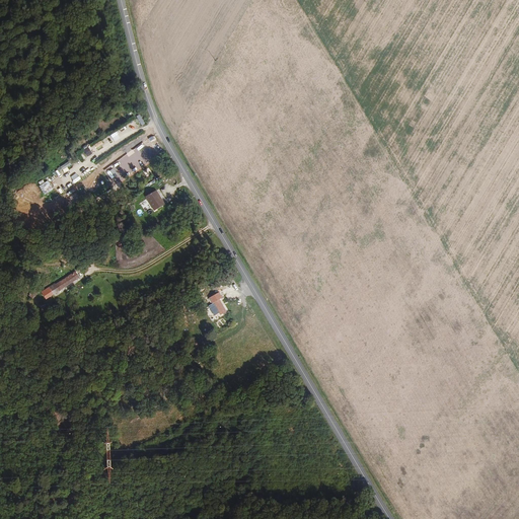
[(147,125),(141,115),(137,117),(143,127),(147,125)]
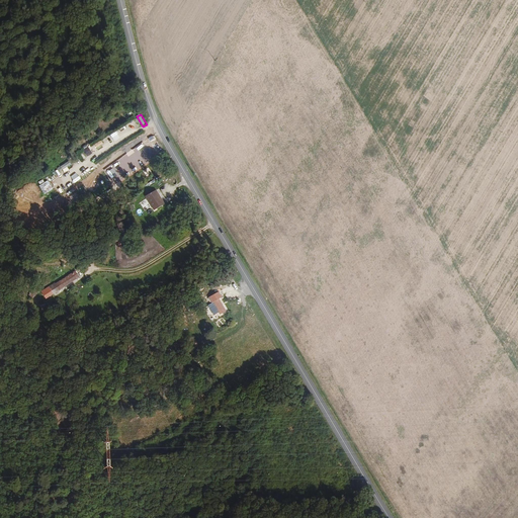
[(104,146),(101,141),(95,145),(98,150),(104,146)]
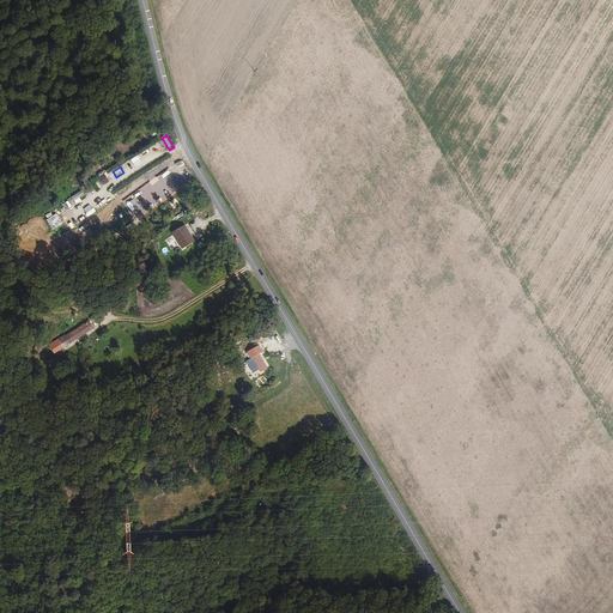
[(105,174),(99,178),(104,184),(109,181),(105,174)]
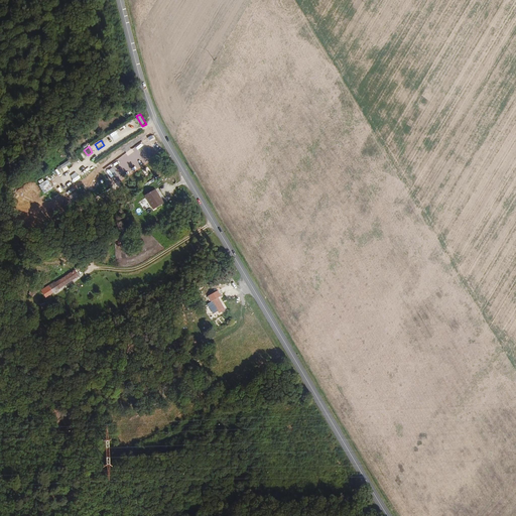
[(78,151),(83,158),(87,155),(83,148),(78,151)]
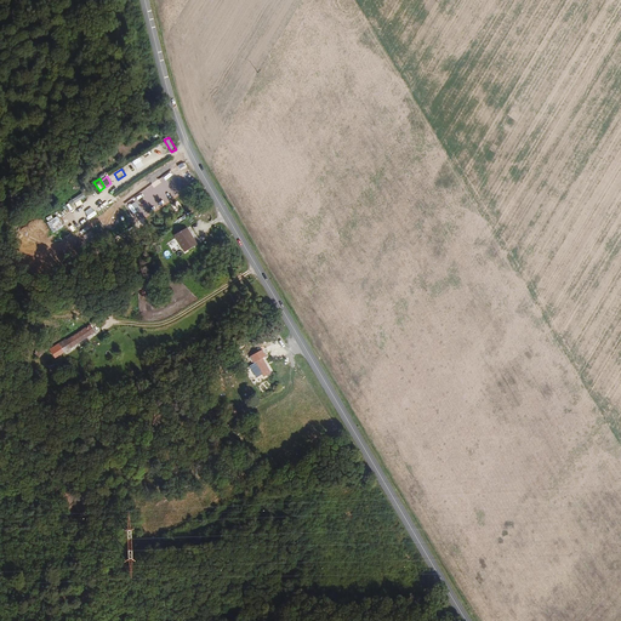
[(56,218),(49,224),(56,234),(64,227),(56,218)]
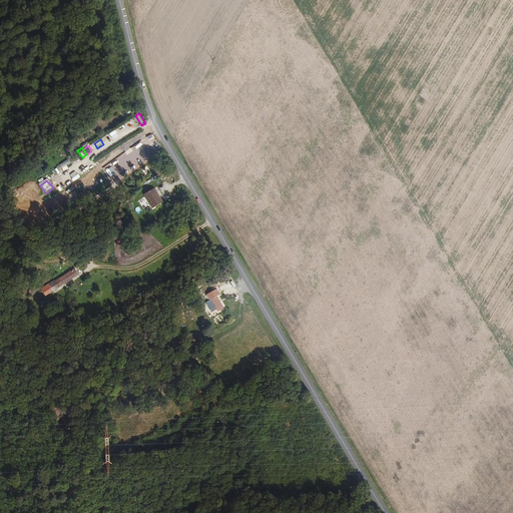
[(143,194),(151,208),(162,202),(154,188),(143,194)]
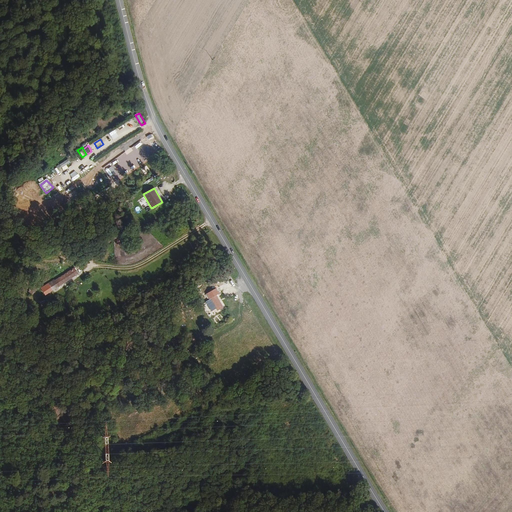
[(78,273),(75,269),(55,281),(55,280),(49,284),(50,286),(40,292),(42,295),(52,289),(55,294),(81,278),(78,273)]
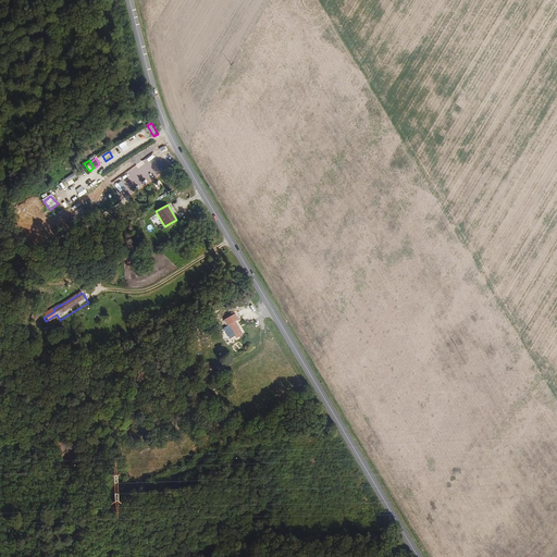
[(244,333),(236,321),(239,319),(235,312),(225,319),(229,324),(231,324),(225,327),(232,337),(236,334),(238,336),(244,333)]
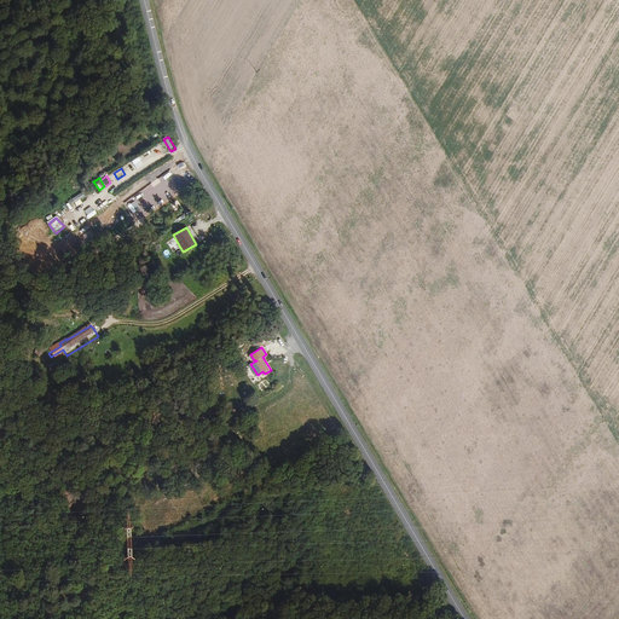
[(91,371),(85,363),(80,366),(85,374),(91,371)]
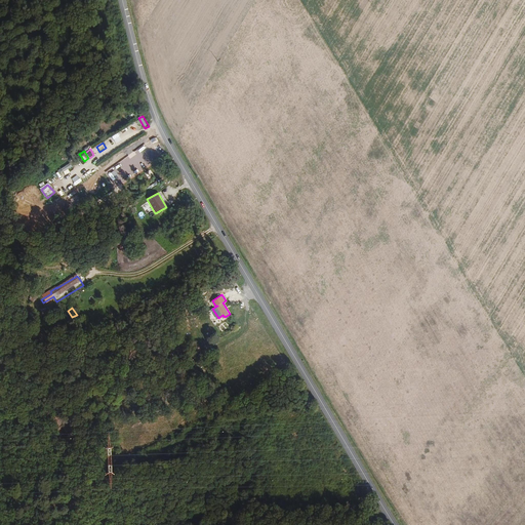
[(72,317),(68,311),(53,320),(57,326),(72,317)]
